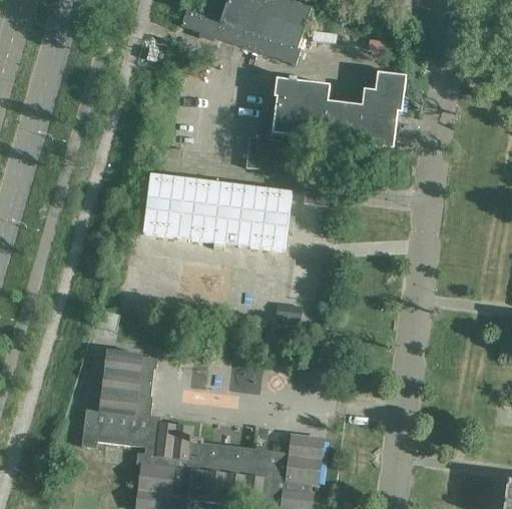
[(186,8),(181,24),(295,63),(301,48),(298,46),(311,7),(291,0),(209,0),(204,14),(186,8)]
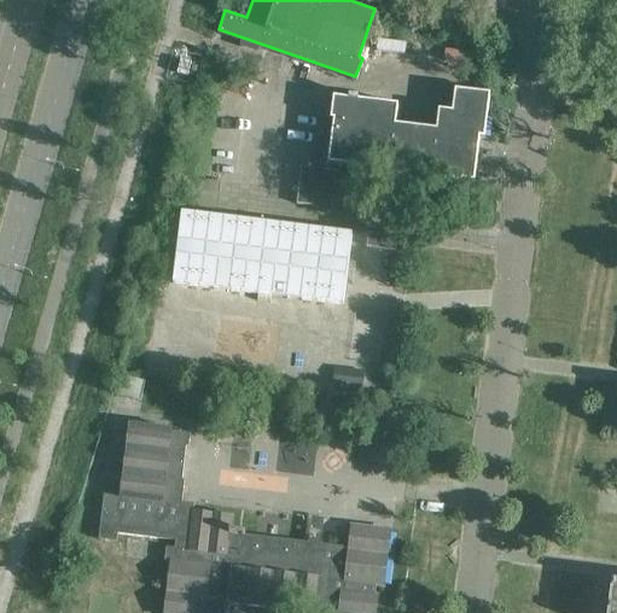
[(175,68),(186,71),(191,56),(180,53),(175,68)]
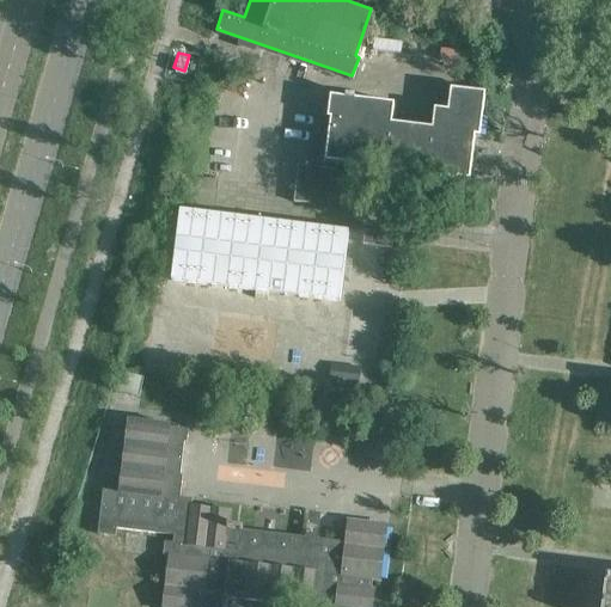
[(330,116),(325,149),(324,158),(342,160),(342,161),(469,176),(474,133),(478,133),(484,90),(450,86),(447,108),(434,106),(432,126),(390,120),(393,100),(354,96),(330,93),(327,115),(330,116)]
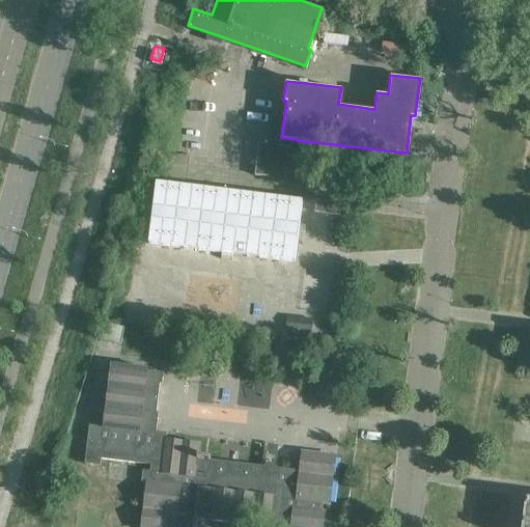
[(254,172),(284,175),(287,144),(258,140),(254,172)]
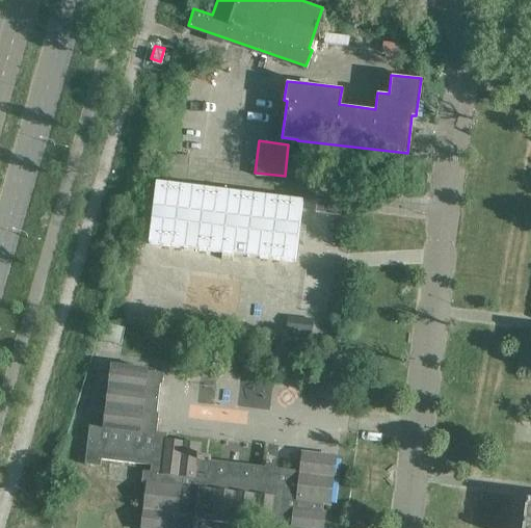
[(294,259),(301,198),(155,180),(148,240),(294,259)]
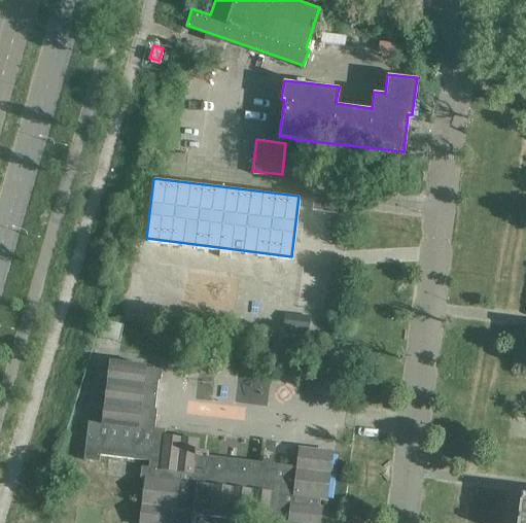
[(311,207),(337,210),(338,198),(313,195),(311,207)]
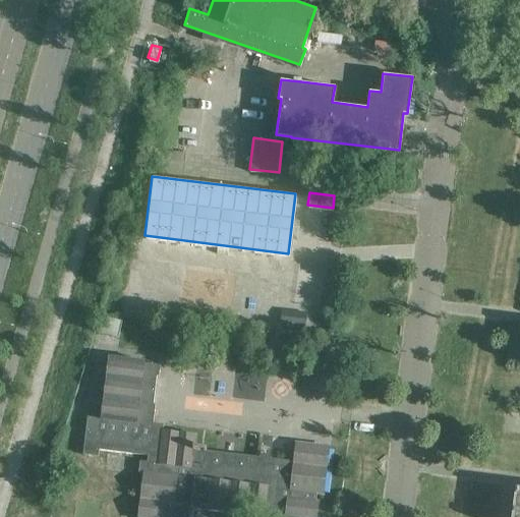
[(306,309),(281,306),(279,320),(305,323),(306,309)]
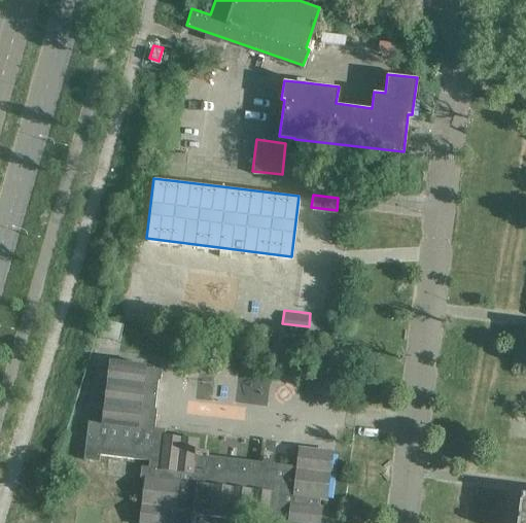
[(118,339),(123,321),(102,317),(98,334),(118,339)]
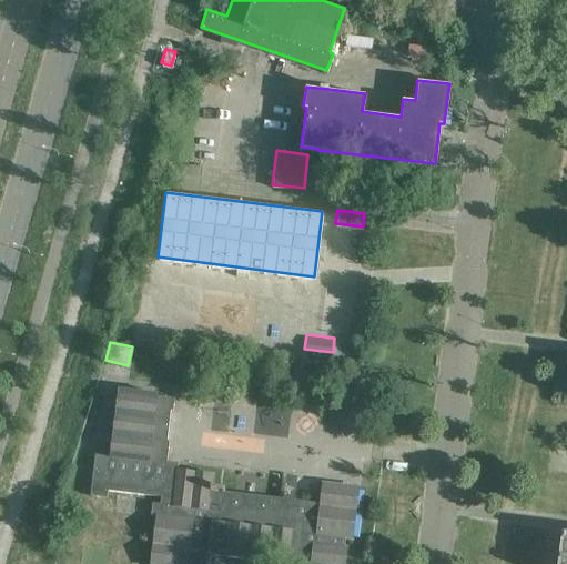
[(107,494),(107,486),(161,493),(160,504),(158,503),(150,562),(157,563),(155,563),(208,563),(210,551),(289,561),(287,563),(343,563),(346,546),(343,546),(344,533),(352,534),(357,485),(322,481),(320,501),(209,486),(212,472),(164,465),(169,437),(166,437),(170,406),(172,408),(173,395),(157,393),(158,391),(118,386),(109,453),(95,451),(90,492),(107,494)]
